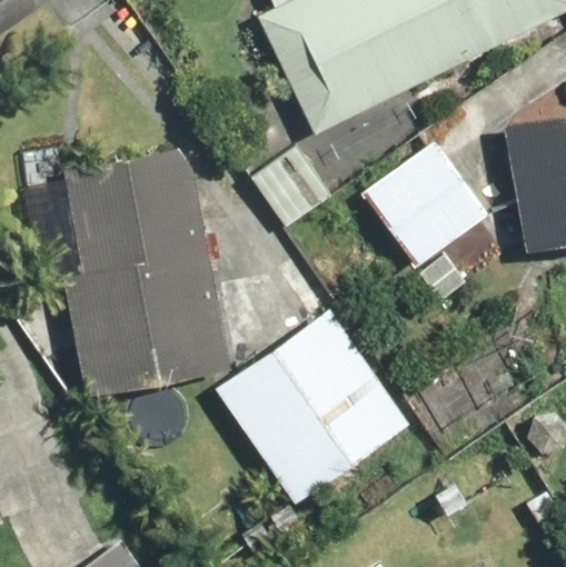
[(565,0),(270,0),(274,13),(259,20),(315,137),(565,16),(565,0)]
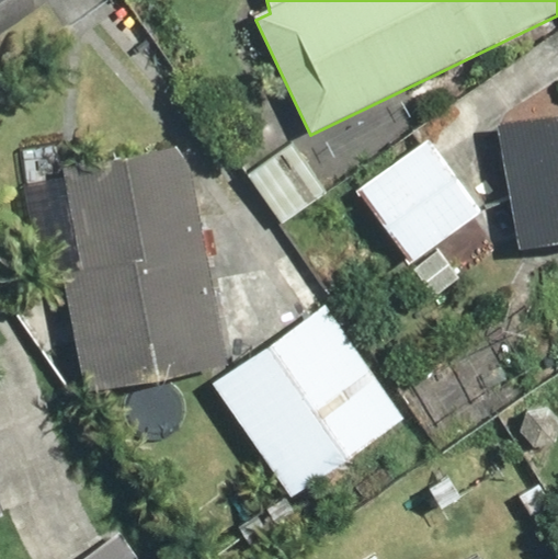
[(517,248),(557,241),(557,116),(500,126),(517,248)]
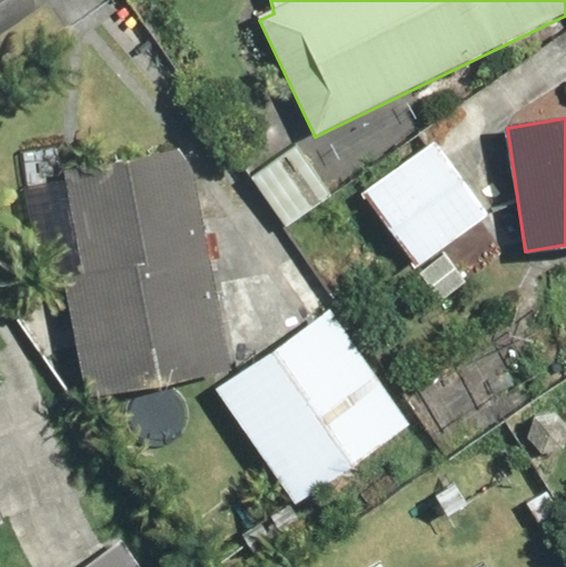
[(300,136),(247,175),(287,229),(339,190),(300,136)]
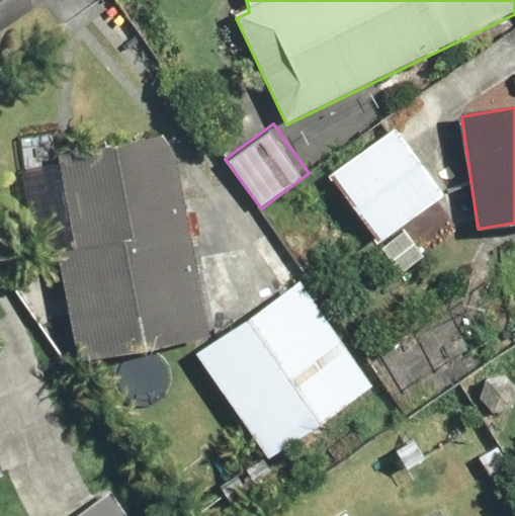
[(397,126),(331,174),(382,246),(448,198),(397,126)]
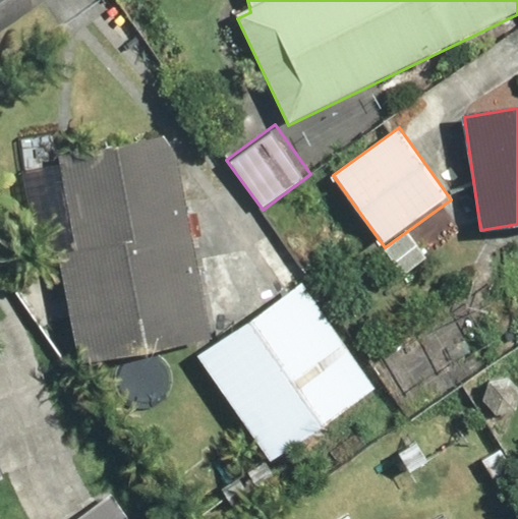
[(205,341),(168,134),(60,158),(76,252),(59,255),(78,363),(205,341)]
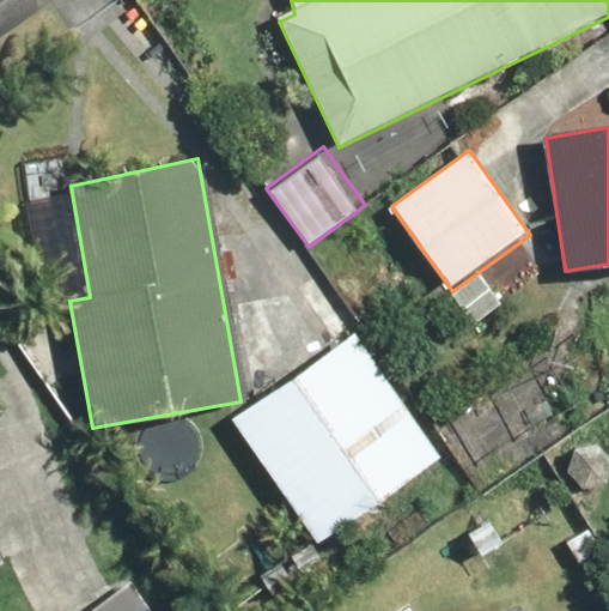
[(357,331),(230,419),(318,545),(445,457),(357,331)]
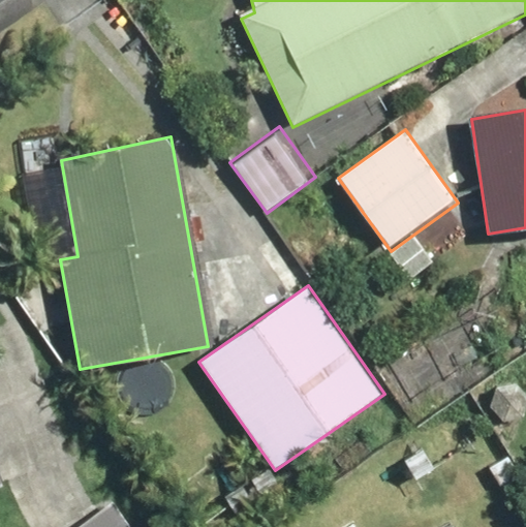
[(136,526),(120,499),(74,526),(136,526)]
